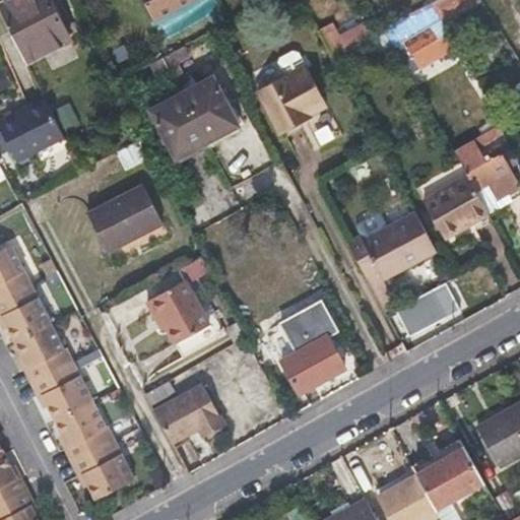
[(36,0),(6,0),(0,3),(0,9),(26,62),(70,40),(50,0),(47,0),(40,5),(36,0)]
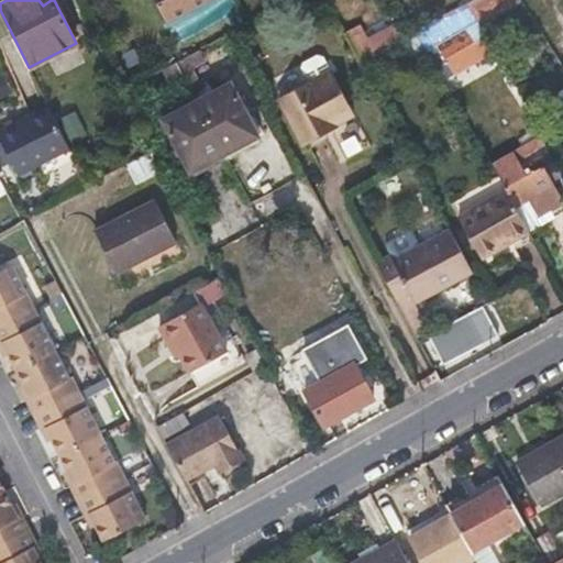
[(156,0),(169,22),(209,0),(156,0)]
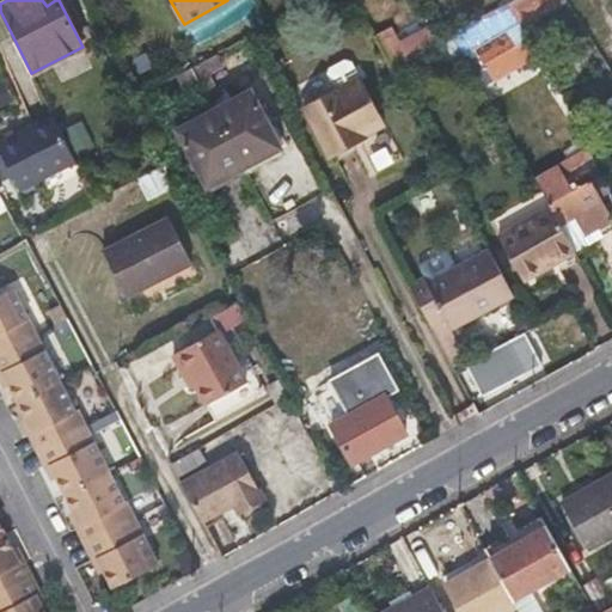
[(519,23),(521,25),(565,0),(524,0),(510,7),(519,23)]
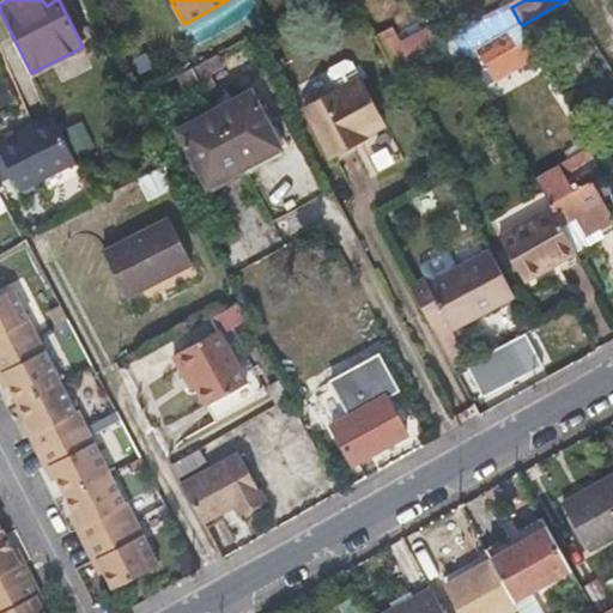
[(405,54),(436,47),(431,20),(399,28),(405,54)]
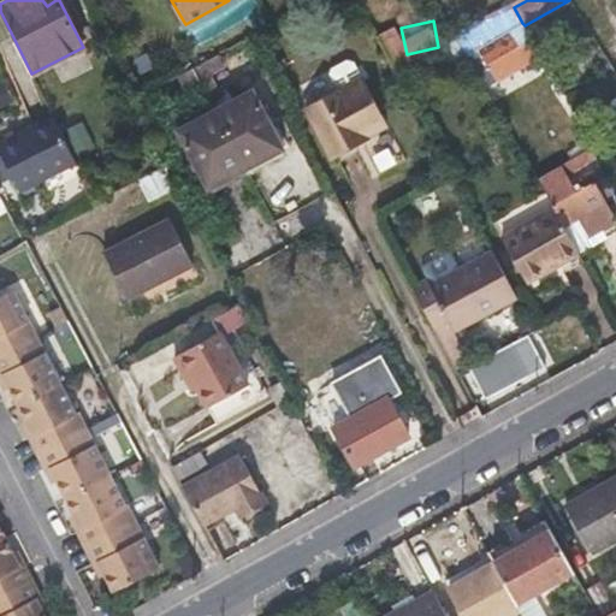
[(497,78),(542,53),(525,25),(522,23),(480,48),(497,78)]
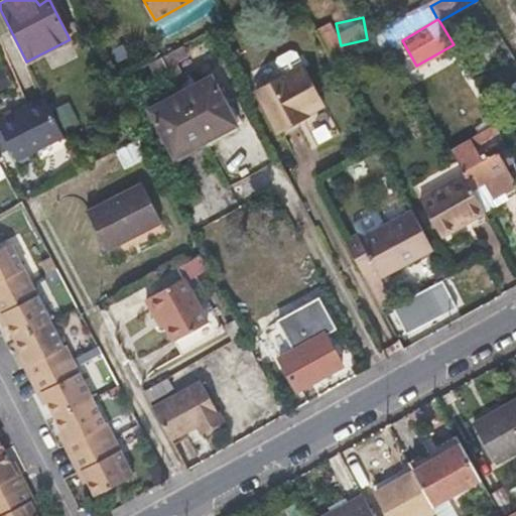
[(388,52),(394,49),(383,29),(366,40),(374,55),(385,48),(388,52)]
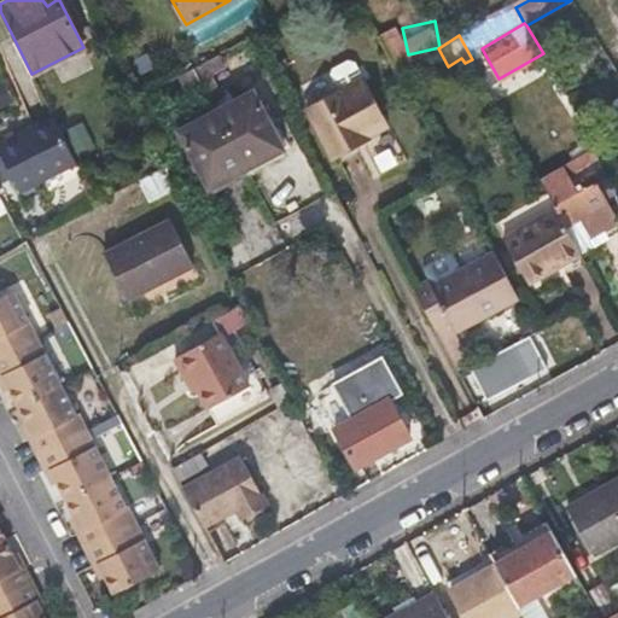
[(354,140),(365,134),(388,122),(365,77),(344,91),(340,88),(331,94),(328,91),(307,103),(337,157),(357,146),(354,140)]
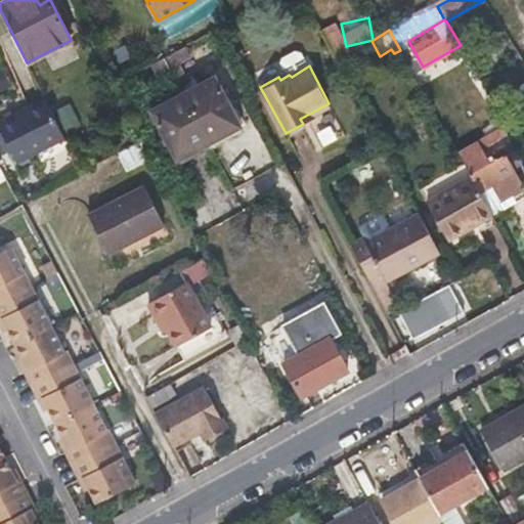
[(3,68),(0,69),(0,94),(13,87),(3,68)]
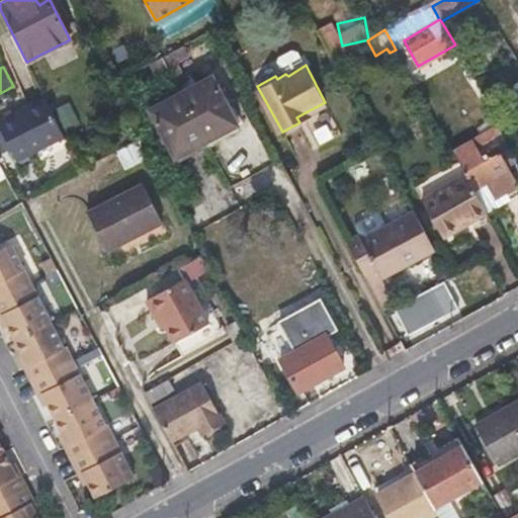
[(213,76),(181,94),(206,142),(240,122),(213,76)]
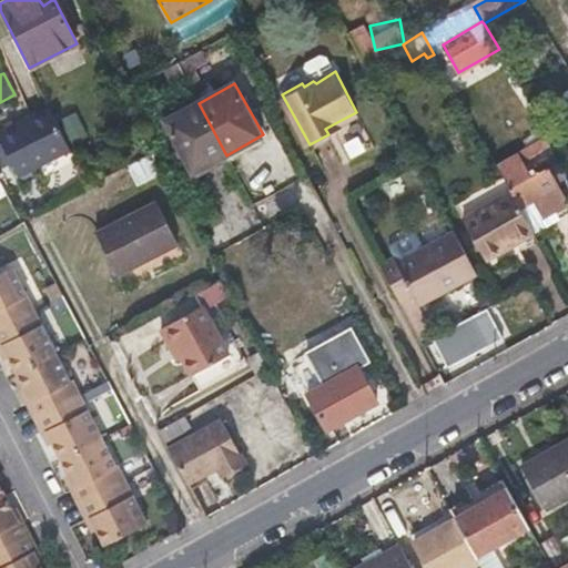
[(226,155),(199,103),(164,122),(193,173),(226,155)]
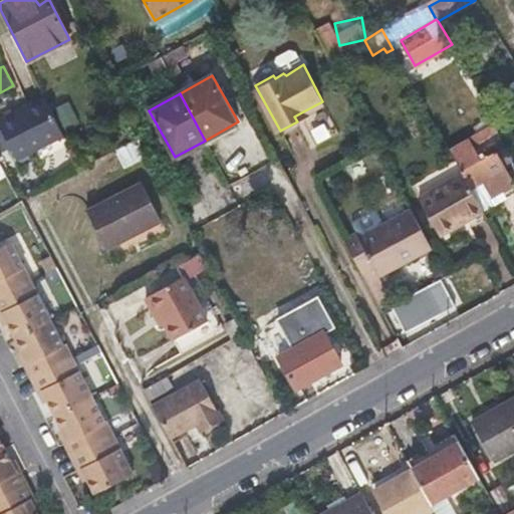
[(19,159),(64,137),(44,98),(26,108),(28,112),(3,125),(19,159)]
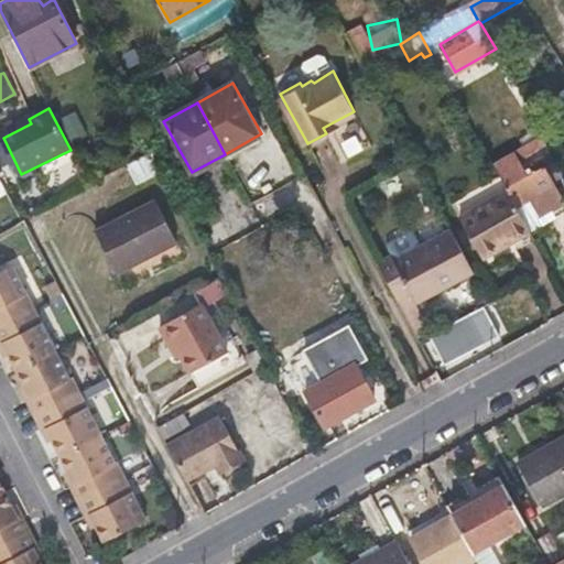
[(1,132),(3,138),(31,123),(29,119),(1,132)]
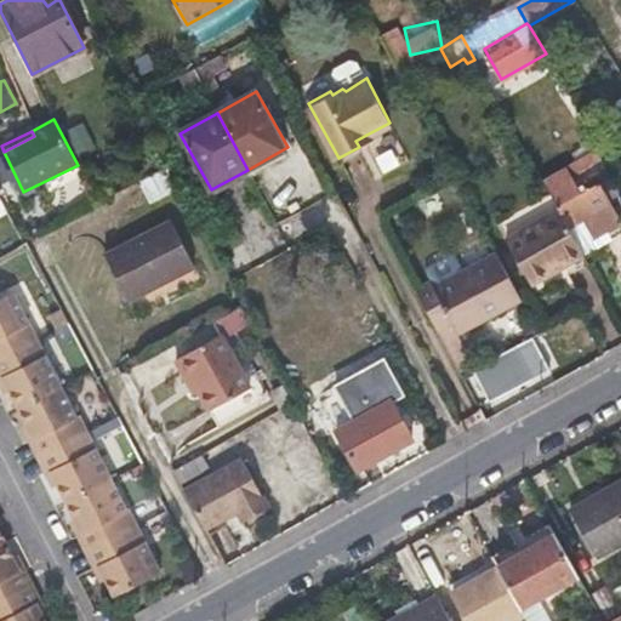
[(370,140),(366,135),(355,141),(359,147),(370,140)]
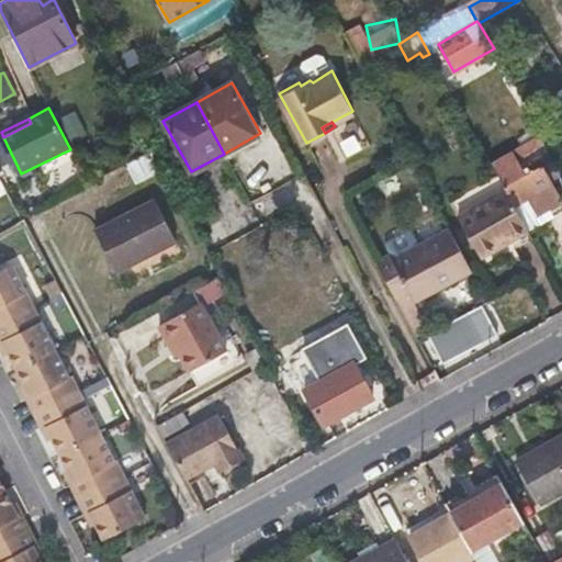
[(542,139),(539,134),(491,164),(508,194),(516,206),(527,200),(536,213),(541,211),(561,198),(561,195),(542,165),(525,175),(520,166),(543,153),(537,143),(542,139)]
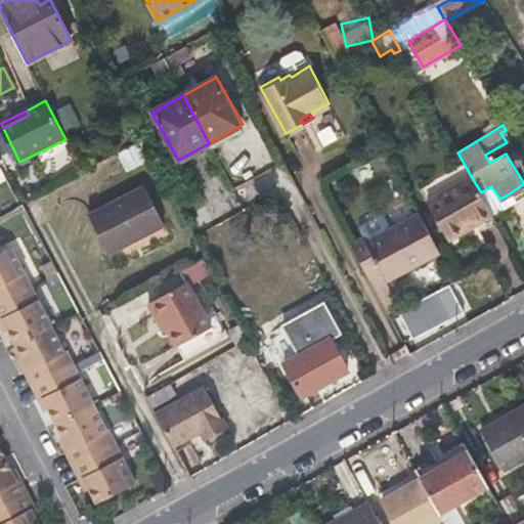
[(476,227),(494,217),(493,214),(481,192),(474,181),(455,190),(476,227)]
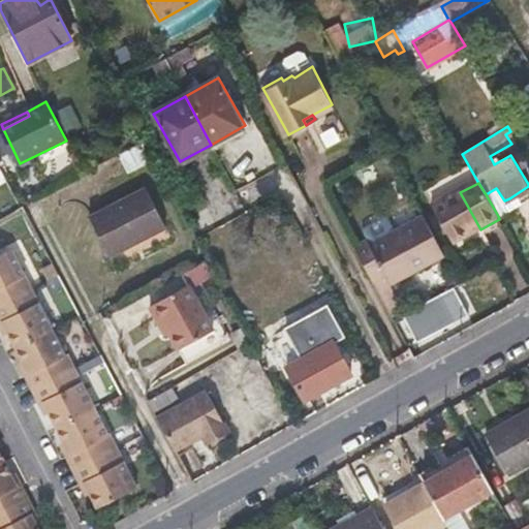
[(164,228),(144,187),(89,216),(110,257),(164,228)]
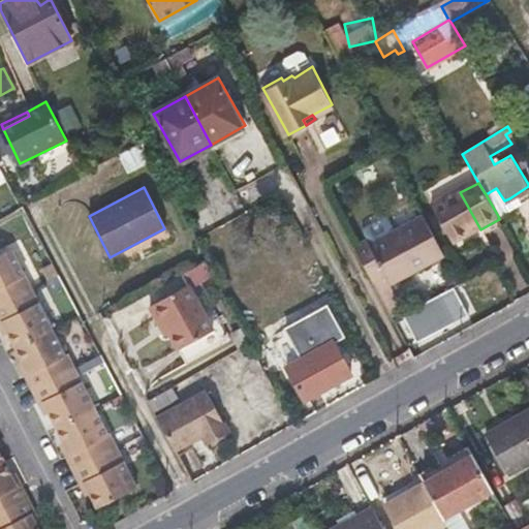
[(486,194),(498,216),(514,206),(509,198),(504,200),(496,188),(486,194)]
